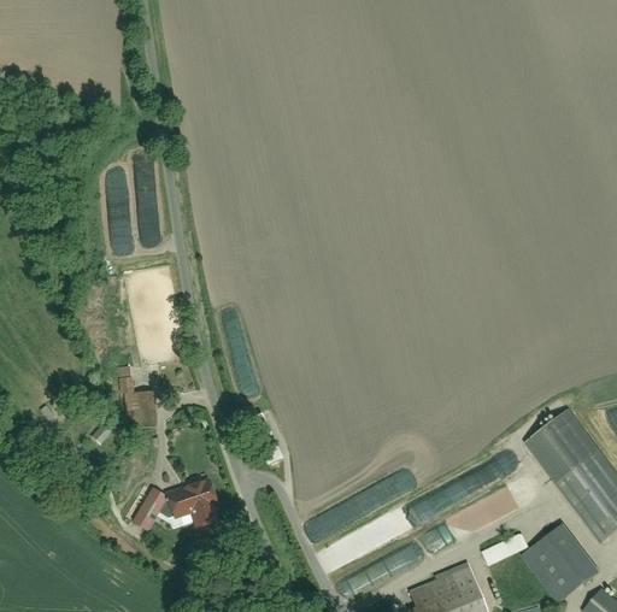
[(156,424),(156,390),(129,392),(129,424),(156,424)]
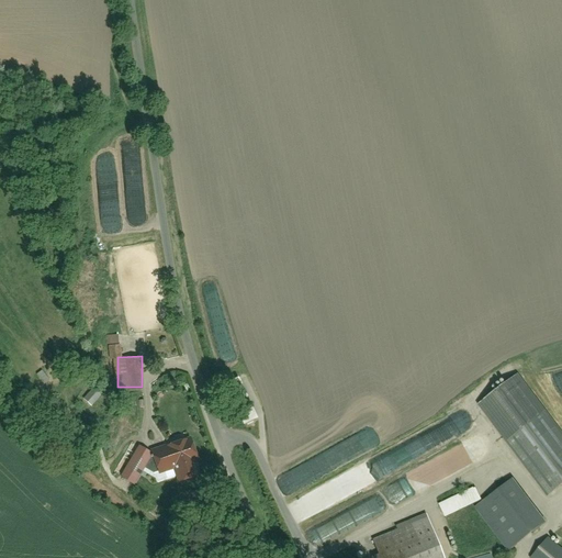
[(478,403),(543,493),(561,480),(561,436),(517,375),(478,403)]
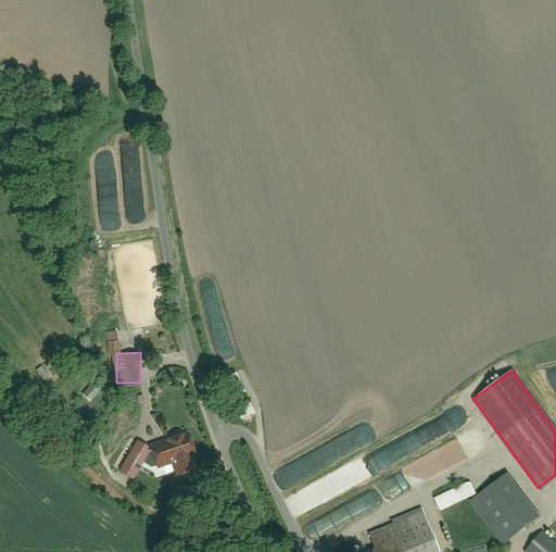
[(78,392),(88,401),(99,389),(89,380),(78,392)]
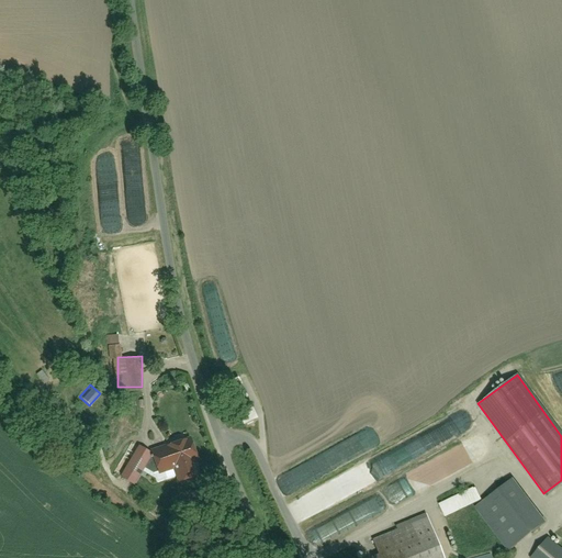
[(113,471),(134,483),(143,468),(160,478),(177,473),(179,482),(193,479),(192,470),(201,468),(193,436),(153,446),(156,458),(149,456),(152,453),(131,442),(113,471)]
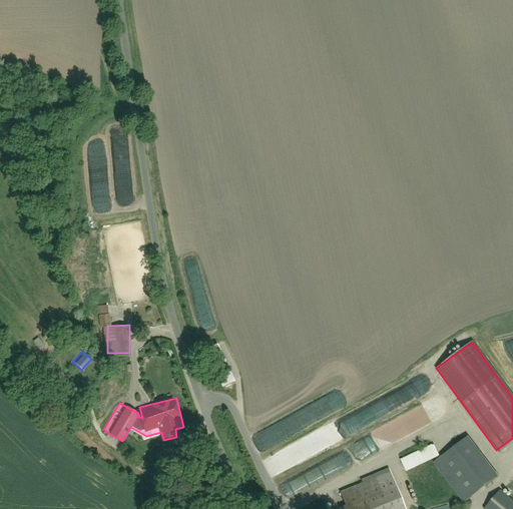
[(467,438),(434,463),(462,499),(495,475),(467,438)]
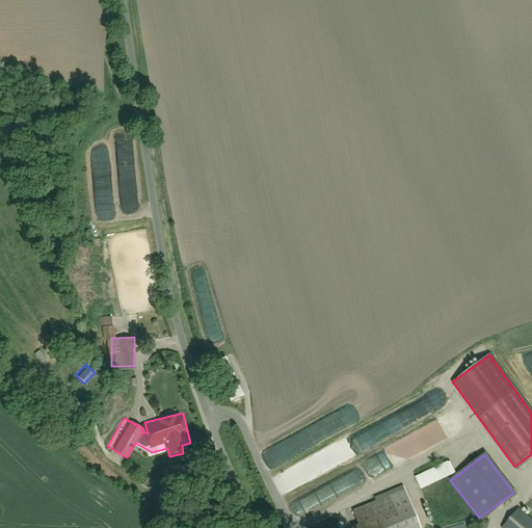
[(447,459),(415,475),(421,489),(453,473),(447,459)]
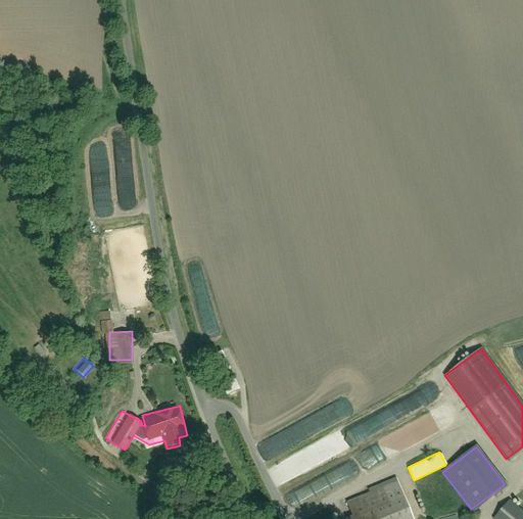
[(348,518),(413,518),(395,477),(340,501),(348,518)]
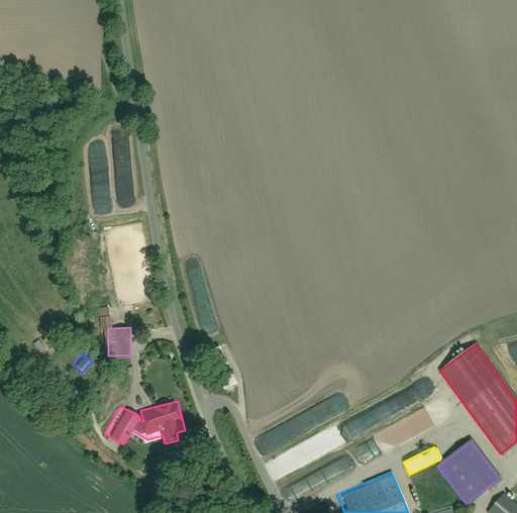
[(516,512),(516,501),(507,493),(491,511),(492,512),(516,512)]
